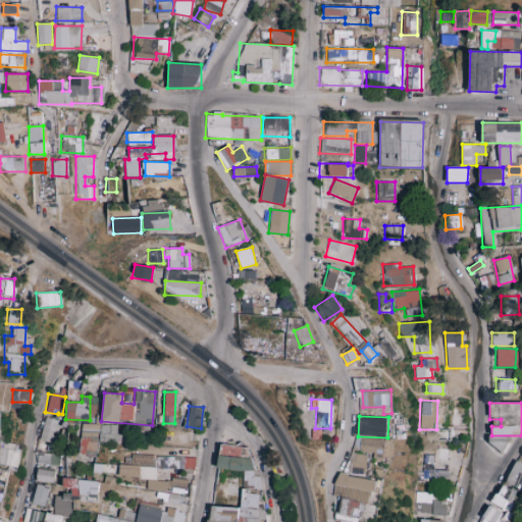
[(39,440),(53,442),(56,420),(42,418),(39,440)]
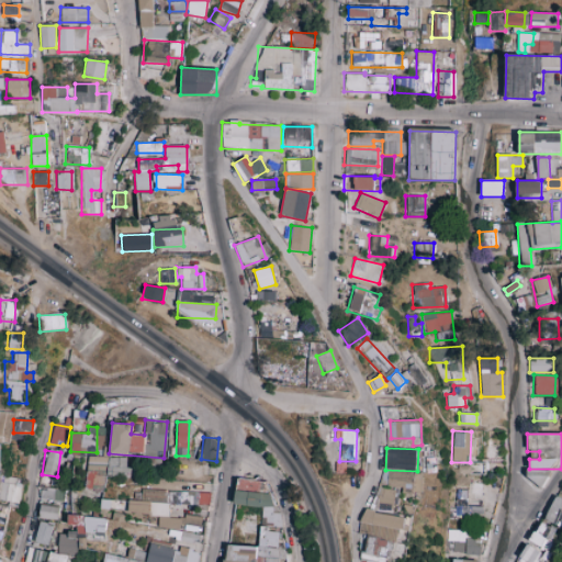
[(101,491),(104,458),(88,456),(85,489),(101,491)]
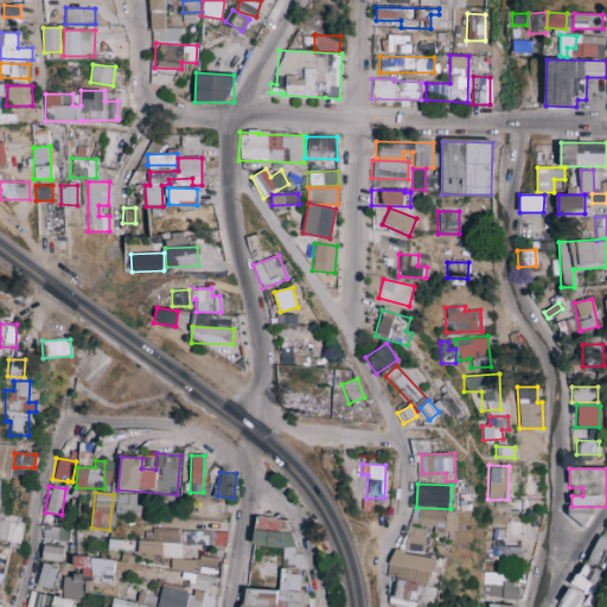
[(144,515),(144,505),(134,505),(134,494),(115,494),(114,515),(144,515)]
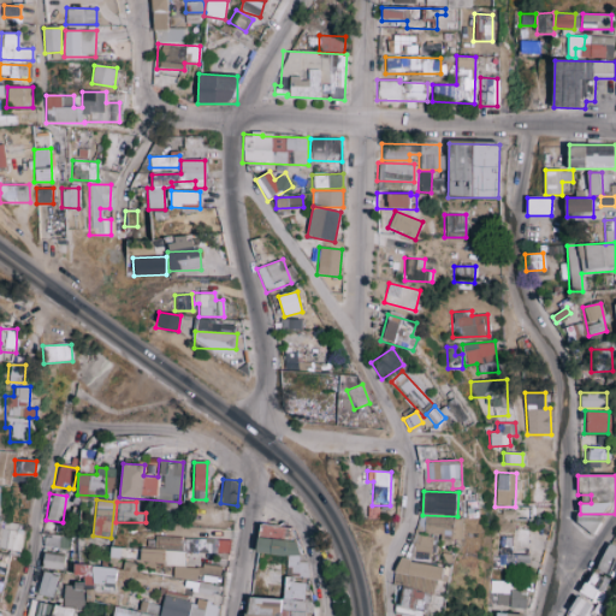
[(367,519),(378,519),(378,507),(367,507),(367,519)]
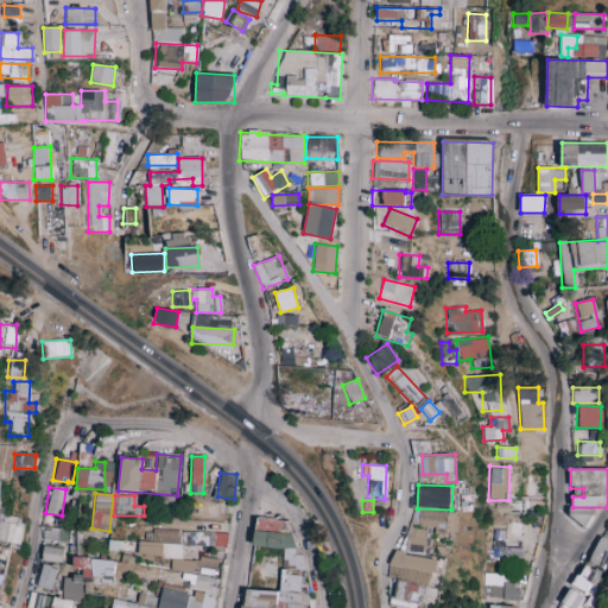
[(508,513),(508,504),(495,504),(495,513),(508,513)]
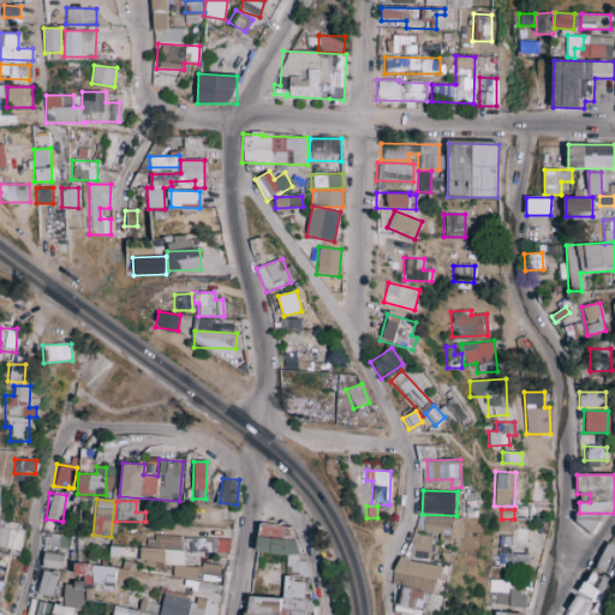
[(408,553),(430,557),(435,537),(421,533),(425,517),(418,514),(408,553)]
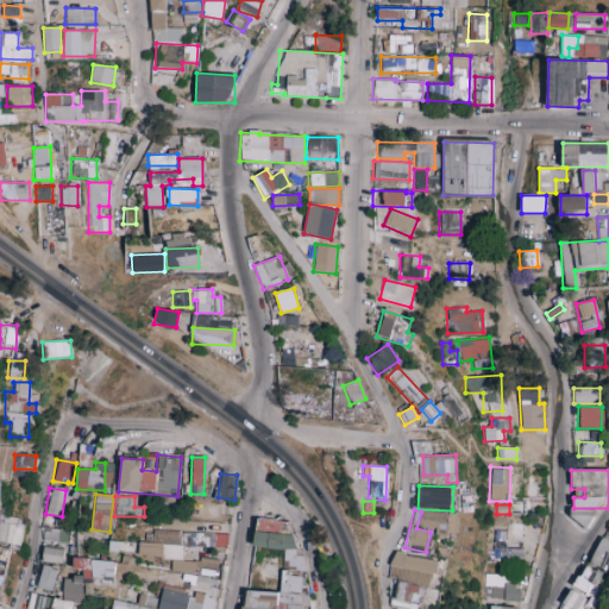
[(458,532),(458,513),(421,510),(420,531),(458,532)]
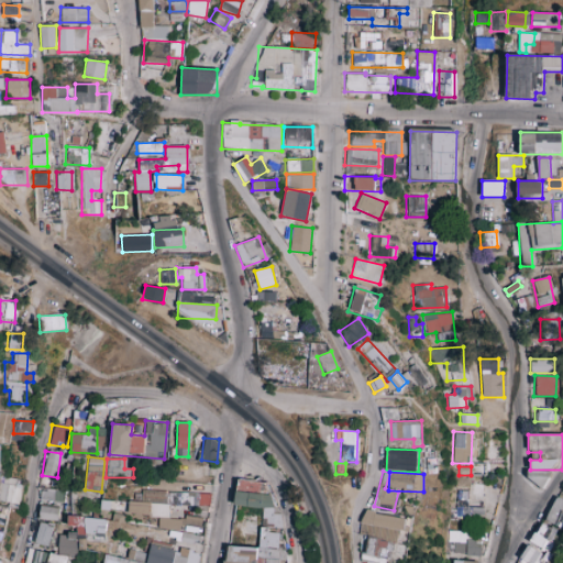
[(0,489),(0,503),(18,504),(19,477),(0,477),(0,489)]
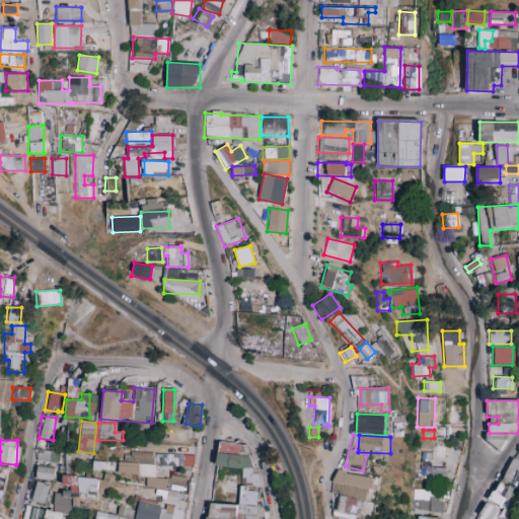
[(217,465),(242,468),(240,485),(257,487),(260,474),(251,473),(253,455),(241,453),(242,445),(220,442),(217,465)]
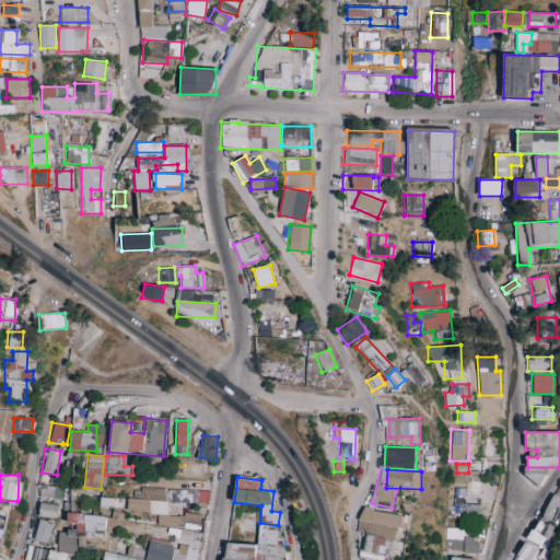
[(37,497),(60,499),(61,488),(39,486),(37,497)]
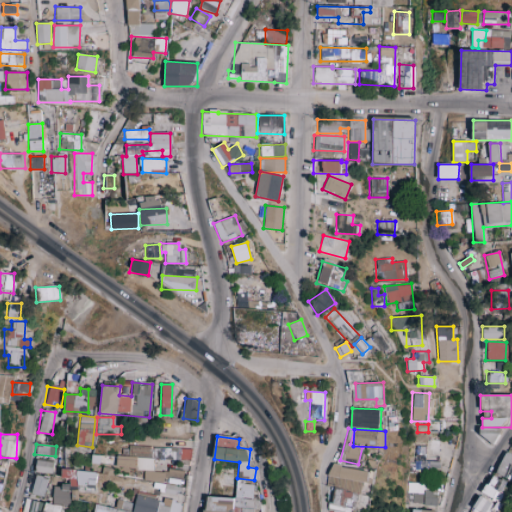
[(151,446),(128,446),(128,454),(151,454),(151,446)]
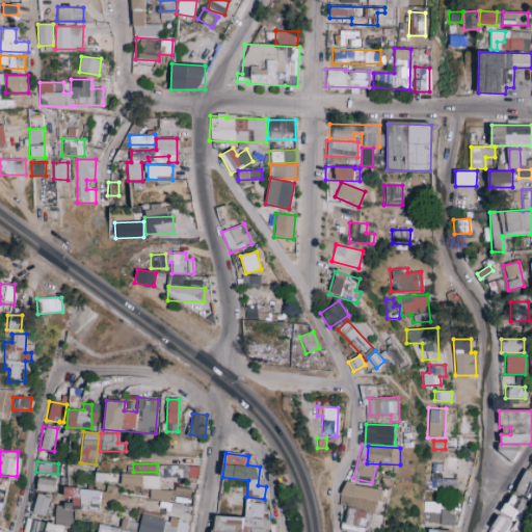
[(456,479),(441,479),(442,463),(430,463),(429,486),(456,488),(456,479)]
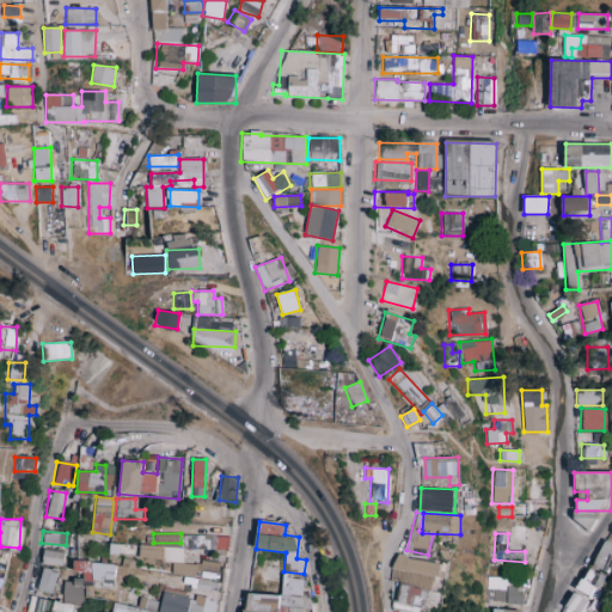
[(227,551),(228,538),(182,534),(181,543),(190,544),(190,549),(227,551)]
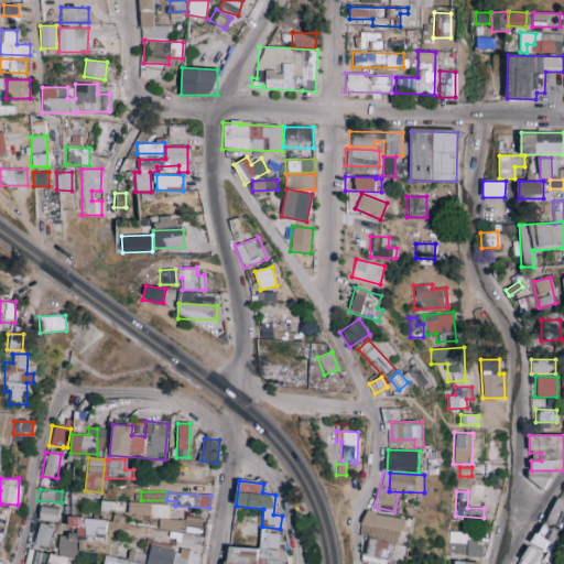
[(563,517),(563,499),(556,497),(546,522),(560,528),(563,517)]
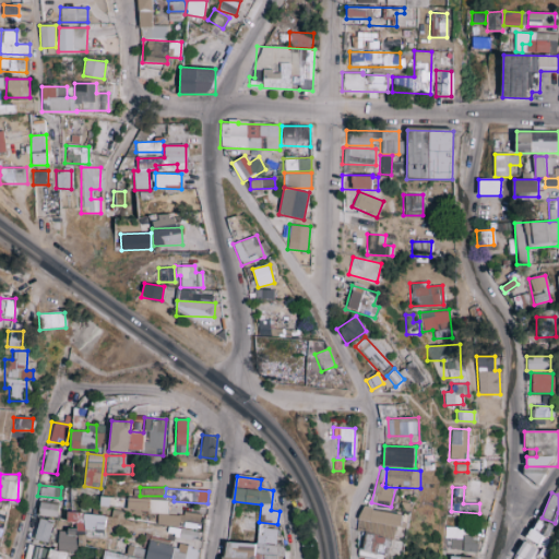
[(167,513),(167,499),(127,498),(127,511),(167,513)]
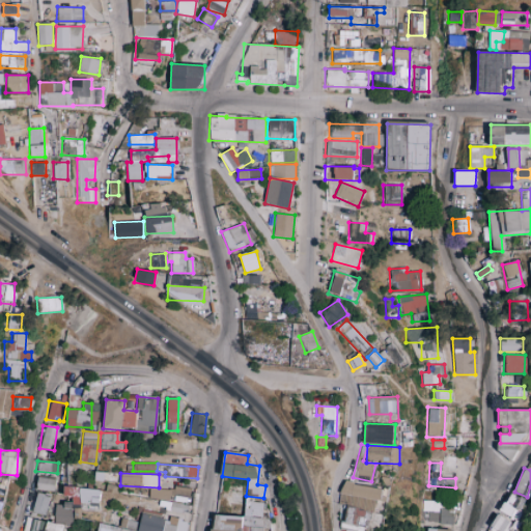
[(53,492),(55,480),(37,476),(35,488),(53,492)]
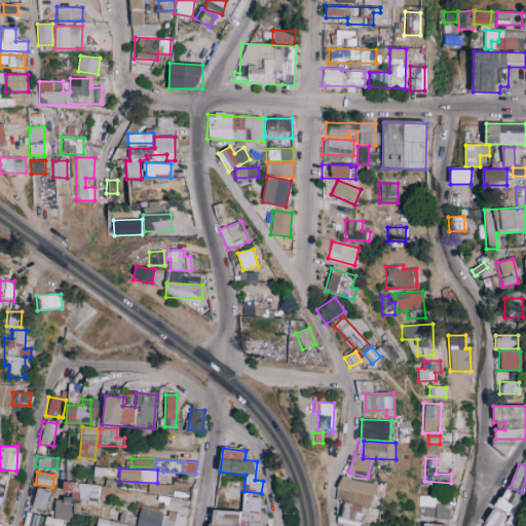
[(380,484),(340,477),(336,497),(372,503),(374,493),(378,494),(380,484)]
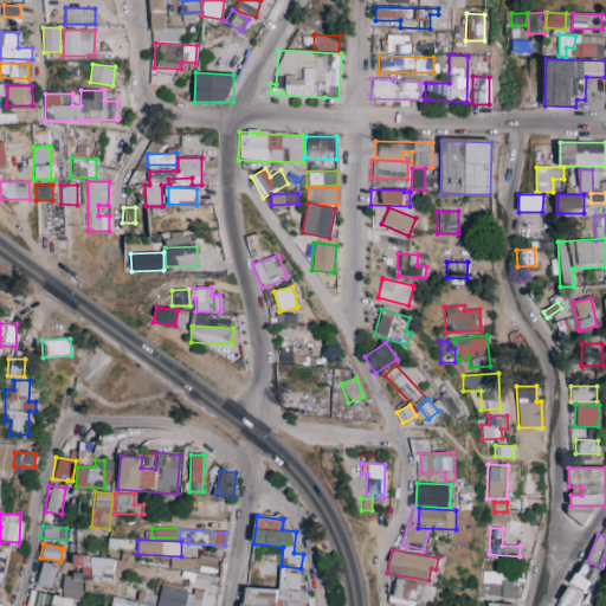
[(82,566),(82,579),(89,579),(89,555),(72,554),(72,566),(82,566)]
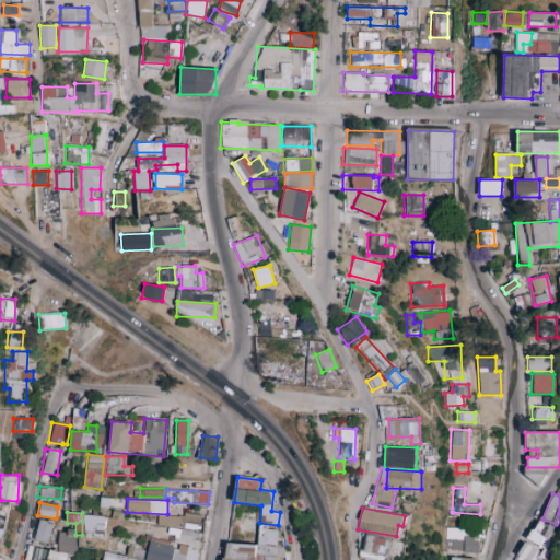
[(200,515),(156,514),(156,526),(178,527),(179,523),(200,524),(200,515)]
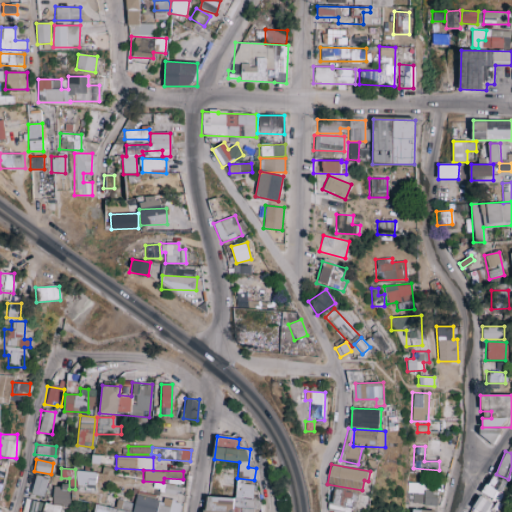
[(76,487),(95,488),(95,471),(76,471),(76,487)]
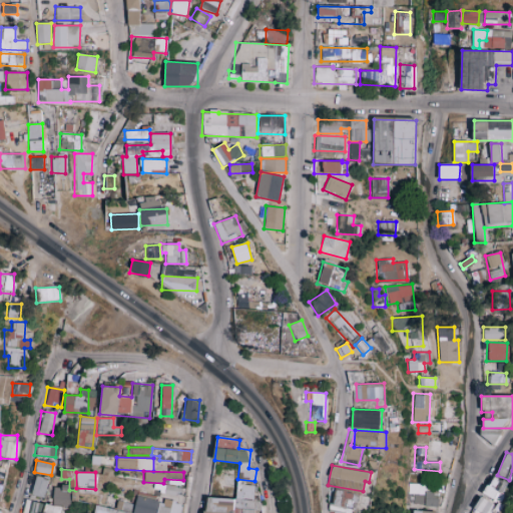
[(42,498),(48,478),(35,475),(30,495),(42,498)]
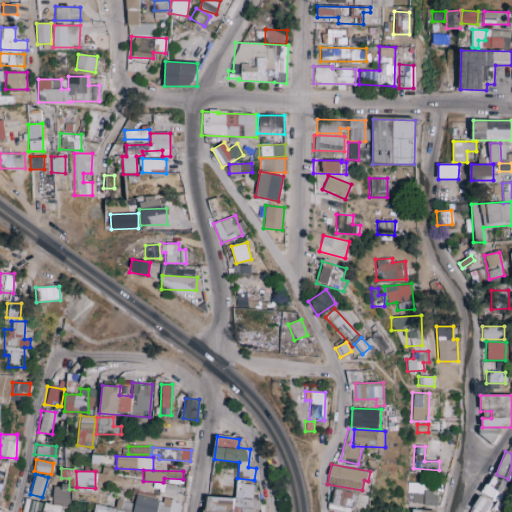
[(255,511),(257,500),(253,500),(254,485),(244,484),(244,480),(236,479),(235,498),(206,496),(205,511),(255,511)]
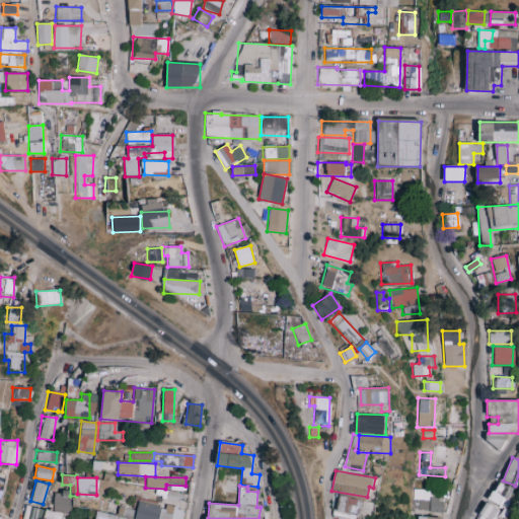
[(443,499),(433,499),(433,490),(412,490),(411,500),(418,500),(417,512),(443,512),(443,499)]
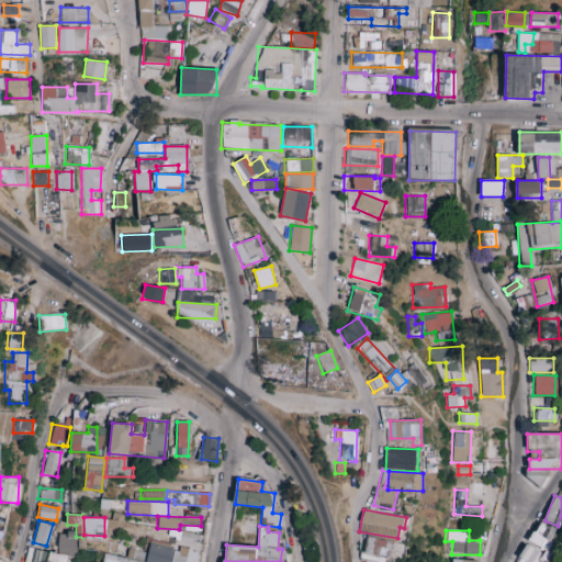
[(199,535),(181,531),(179,540),(197,543),(199,535)]
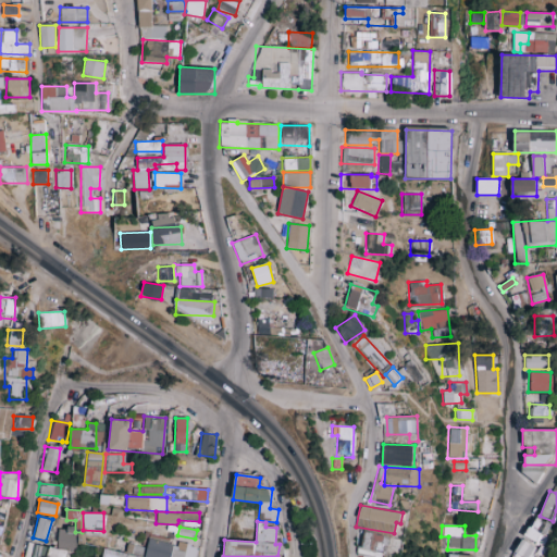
[(57,528),(57,547),(73,548),(74,529),(57,528)]
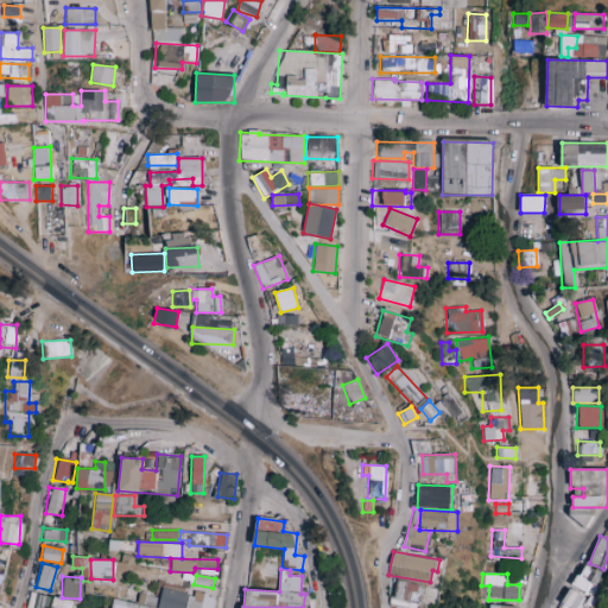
[(396,607),(416,607),(417,603),(436,607),(438,588),(397,581),(392,606),(397,607),(396,607)]
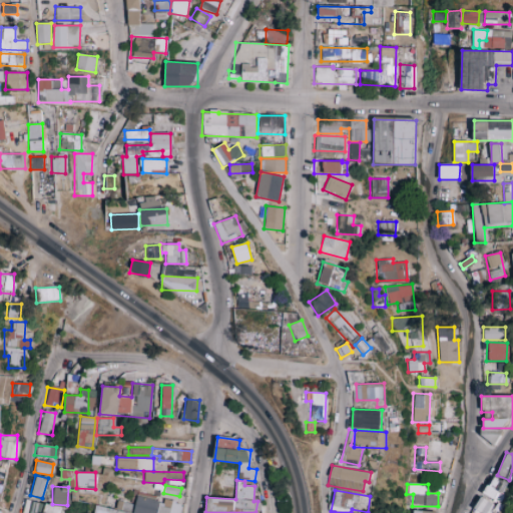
[(95,506),(93,512),(177,512),(179,503),(163,500),(162,501),(134,496),(133,505),(122,503),(121,510),(95,506)]
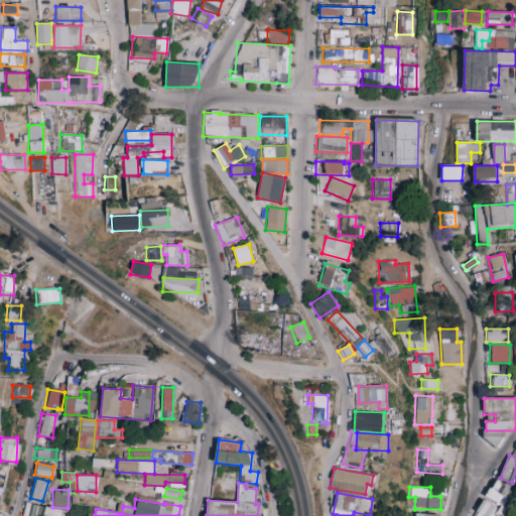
[(476,511),(483,515),(492,515),(497,508),(483,500),(476,511)]
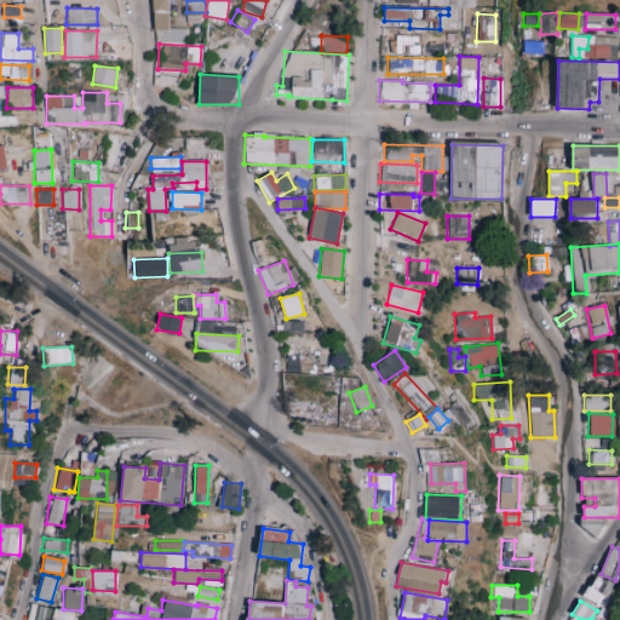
[(26,619),(49,619),(52,609),(32,603),(26,619)]
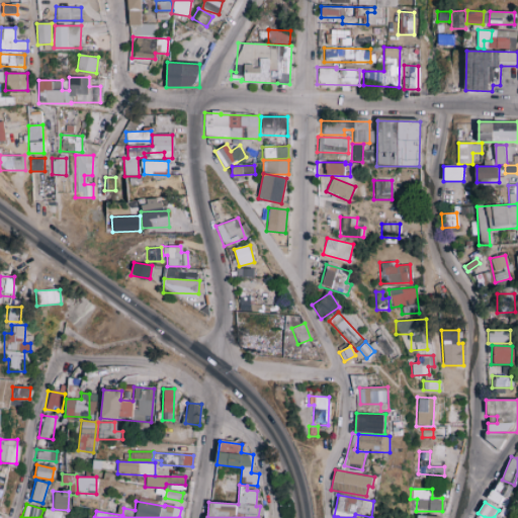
[(41,517),(59,517),(61,512),(45,508),(41,517)]
